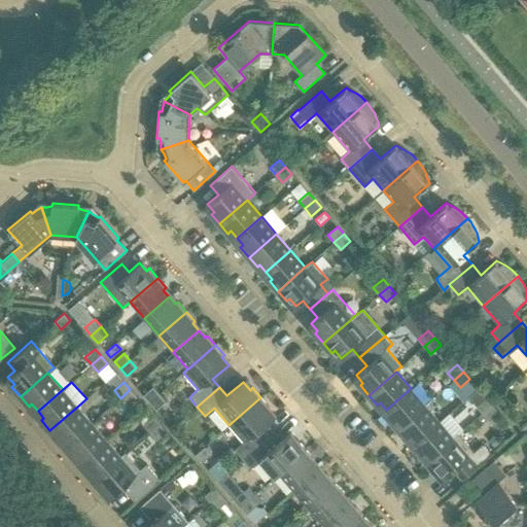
[(149,402),(160,394),(152,387),(143,395),(149,402)]
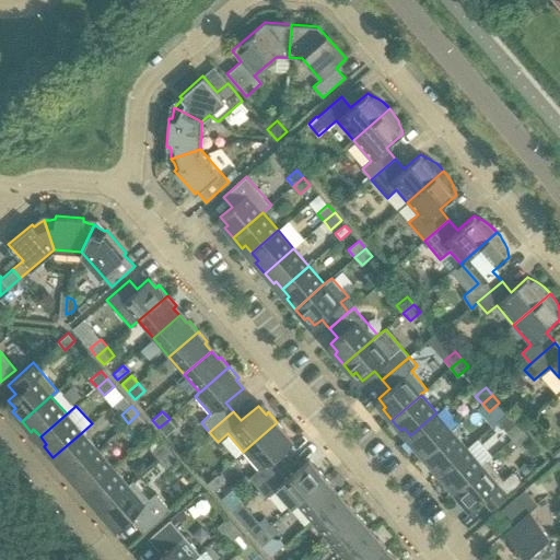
[(436,412),(410,435),(417,443),(413,445),(422,455),(452,430),(436,412)]
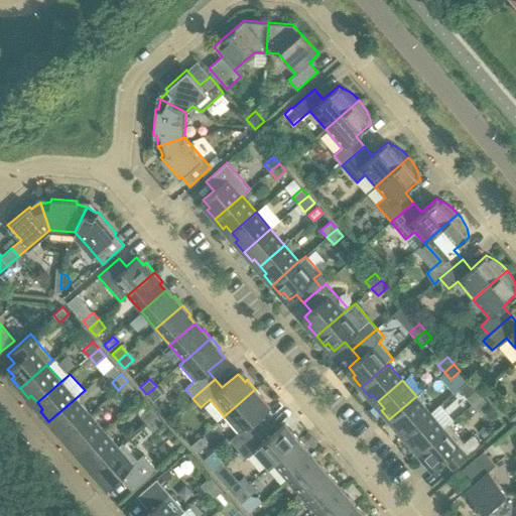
[(463,393),(467,398),(468,396),(476,389),(468,380),(459,388),(463,393)]
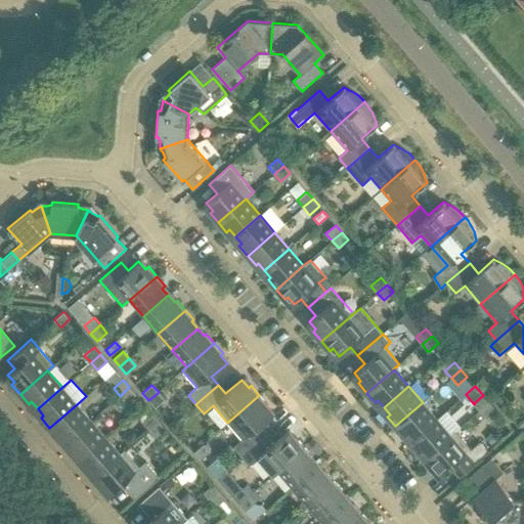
[(129,387),(120,396),(126,403),(136,395),(129,387)]
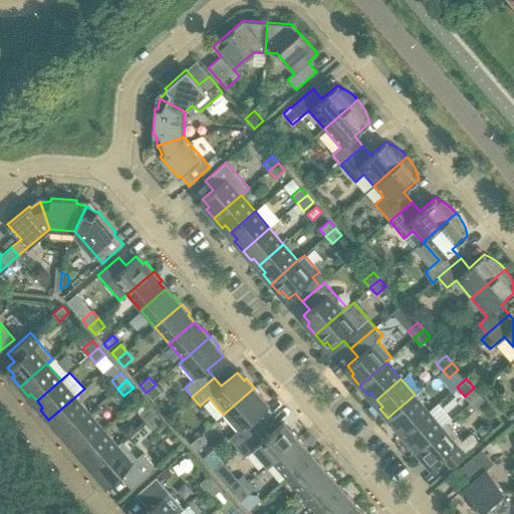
[(156,384),(146,393),(152,400),(162,392),(156,384)]
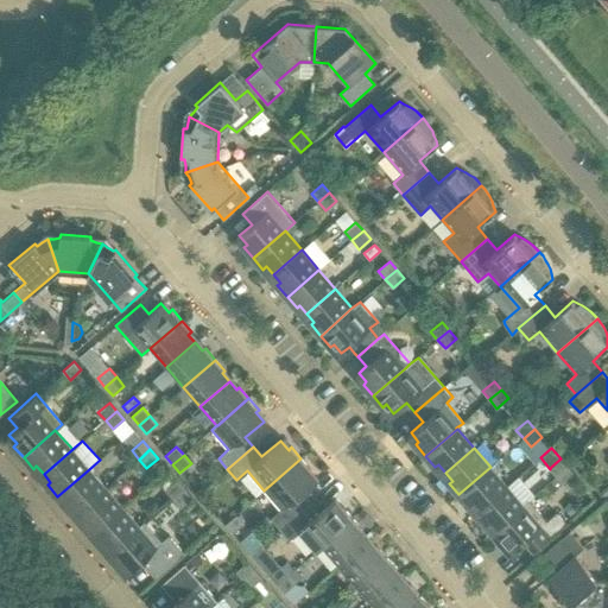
[(279,530),(316,498),(308,488),(316,481),(308,473),(311,469),(301,458),(264,491),(280,510),(271,519),(279,530)]
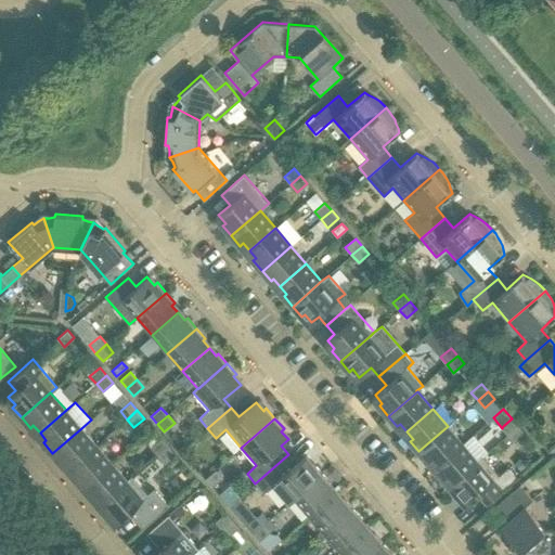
[(508,436),(518,427),(512,418),(503,426),(502,428),(508,436)]
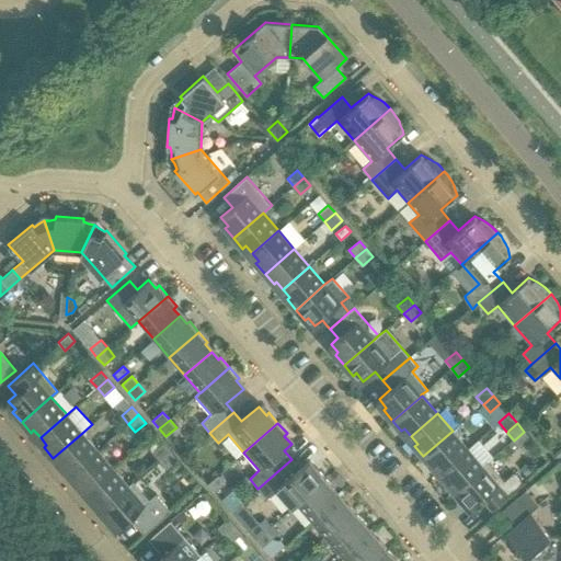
[(442,471),(468,448),(453,431),(423,456),(432,467),(435,465),(442,471)]
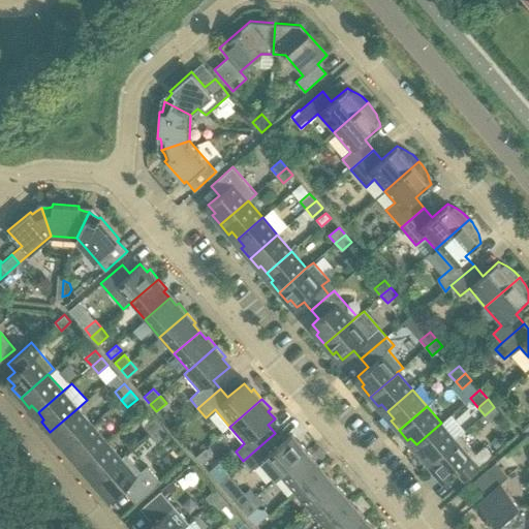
[(494,407),(485,415),(491,423),(501,414),(494,407)]
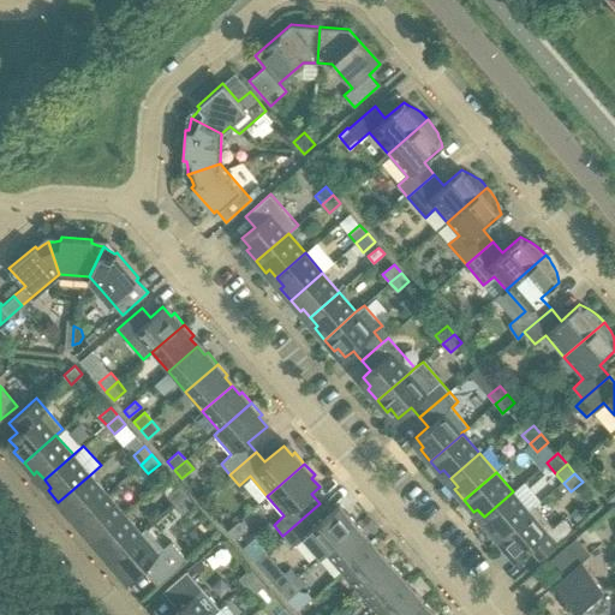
[(78,519),(107,494),(90,475),(58,502),(67,513),(71,511),(78,519)]
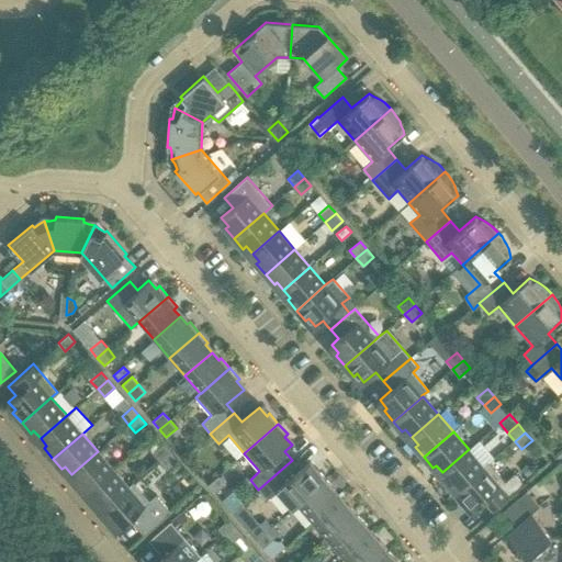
[(159,460),(170,451),(163,444),(153,452),(159,460)]
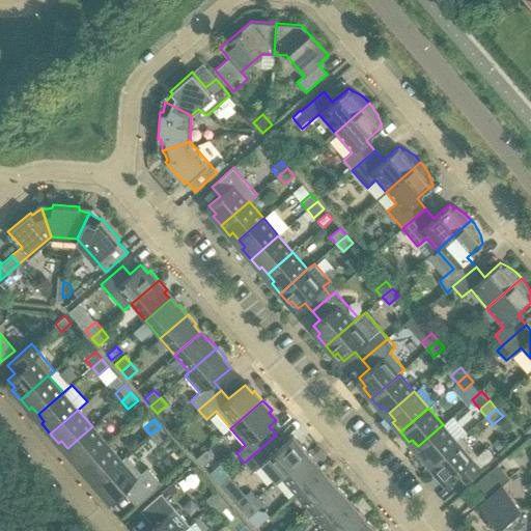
[(443,424),(418,446),(424,453),(421,456),(429,466),(463,438),(462,437),(457,441),(443,424)]
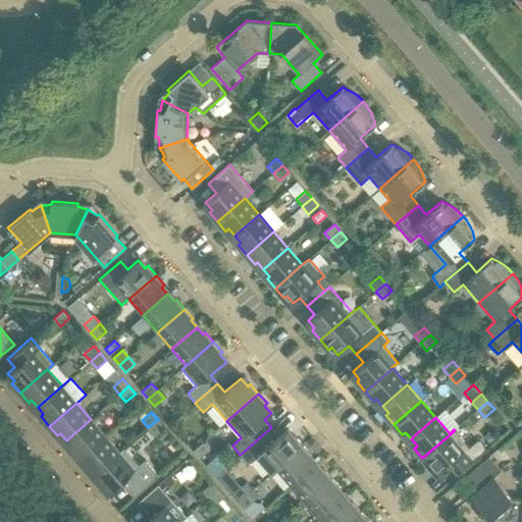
[(77,459),(105,435),(91,419),(66,440),(72,448),(69,450),(77,459)]
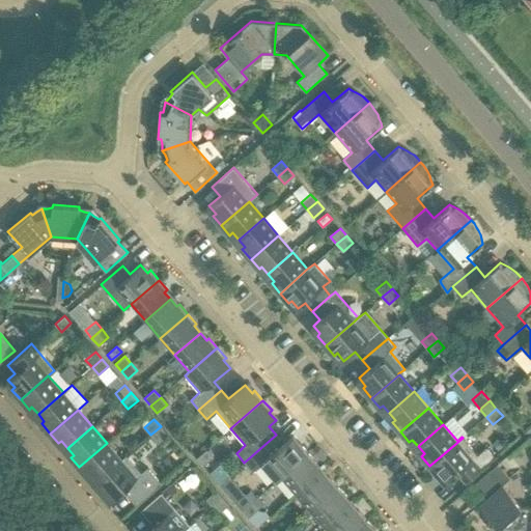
[(161,426),(150,435),(157,442),(167,434),(161,426)]
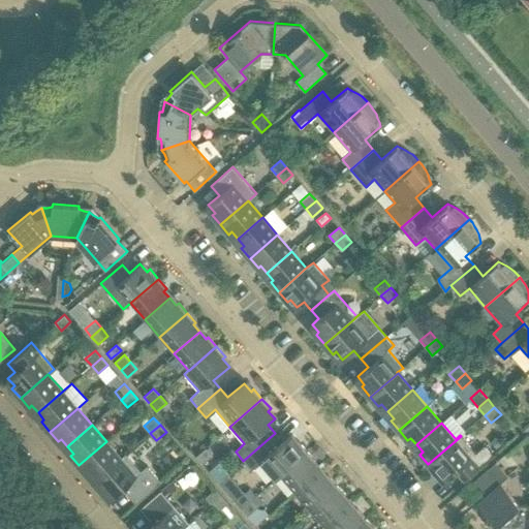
[(275,479),(307,450),(299,441),(296,443),(289,436),(282,441),(275,433),(243,461),(251,470),(260,462),(275,479)]
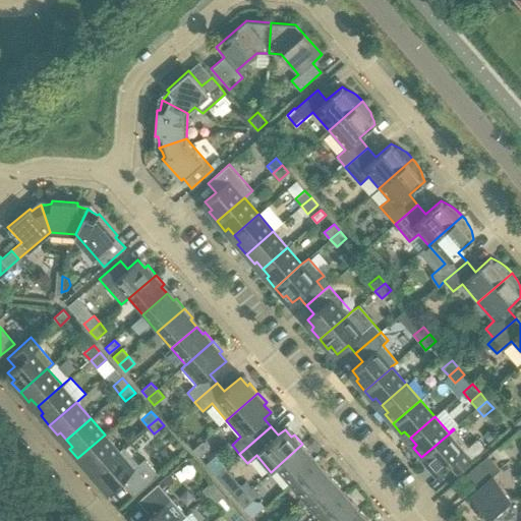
[(454,429),(421,457),(430,467),(432,464),(440,472),(455,459),(462,467),(484,448),(477,439),(468,447),(454,429)]
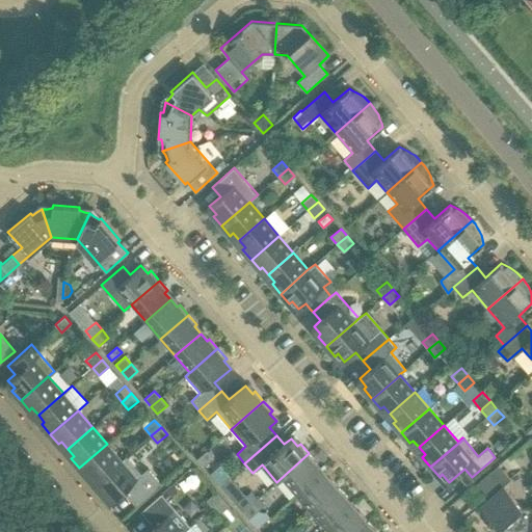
[(500,440),(494,445),(499,451),(505,445),(500,440)]
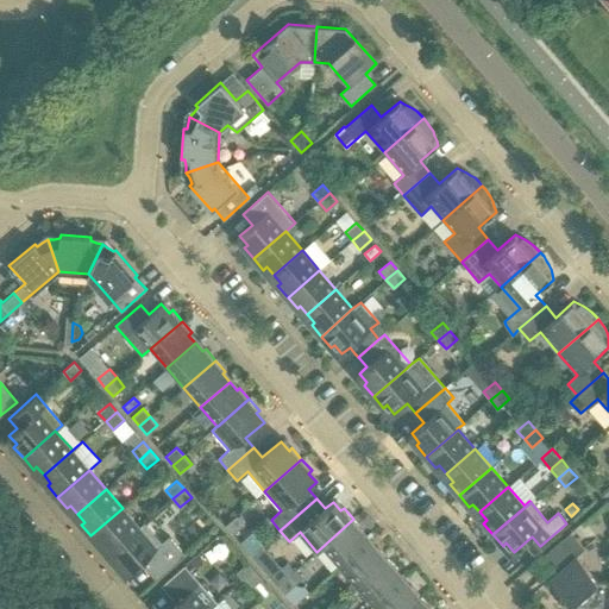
[(123,508),(90,535),(101,547),(104,545),(111,552),(139,527),(123,508)]
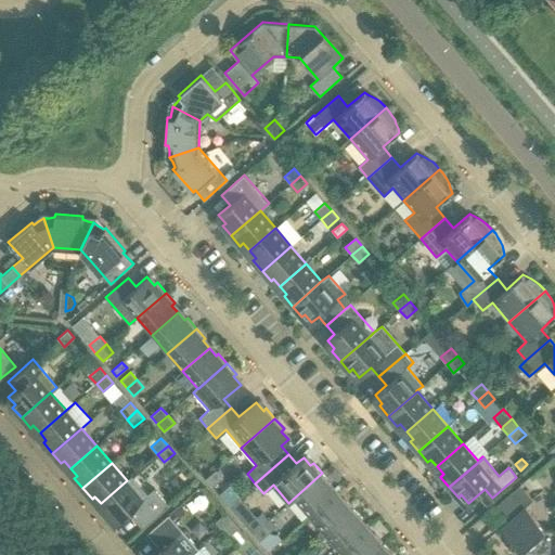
[(211,487),(222,478),(216,469),(205,478),(211,487)]
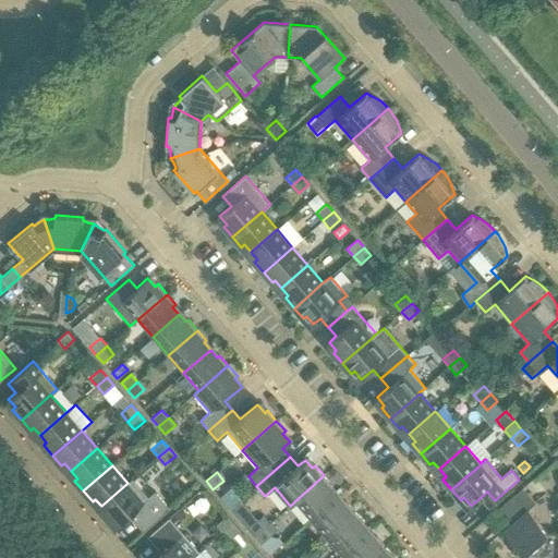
[(311,519),(337,496),(330,488),(334,486),(324,475),(290,506),(291,506),(295,501),(311,519)]
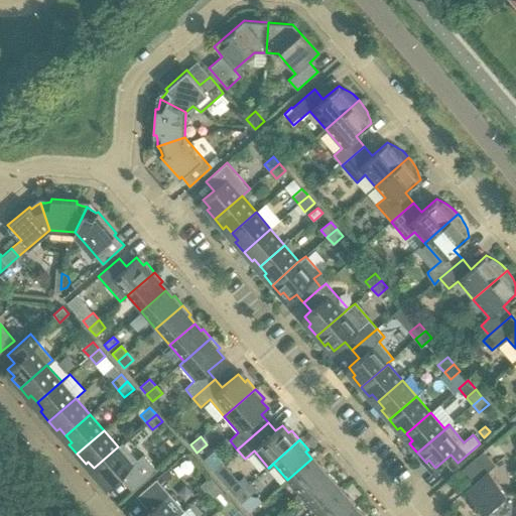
[(122,474),(135,489),(156,471),(143,456),(137,460),(122,442),(118,446),(94,468),(100,475),(97,478),(106,488),(122,474)]
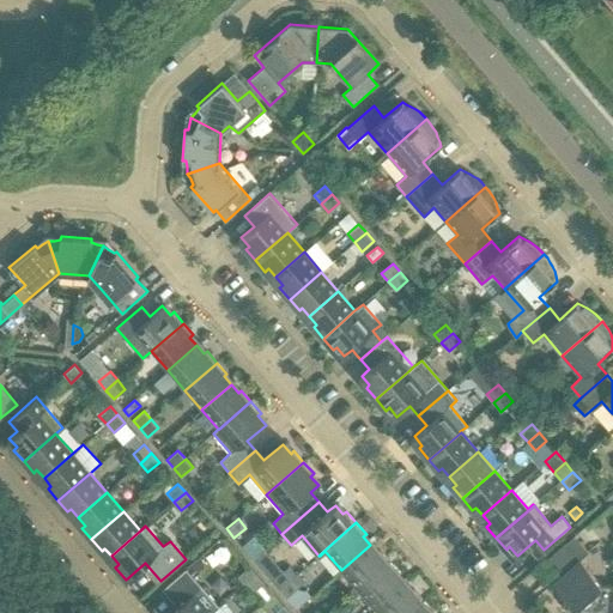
[(612,612),(612,584),(601,584),(581,560),(589,553),(574,536),(550,557),(564,574),(552,584),(577,612),(612,612)]
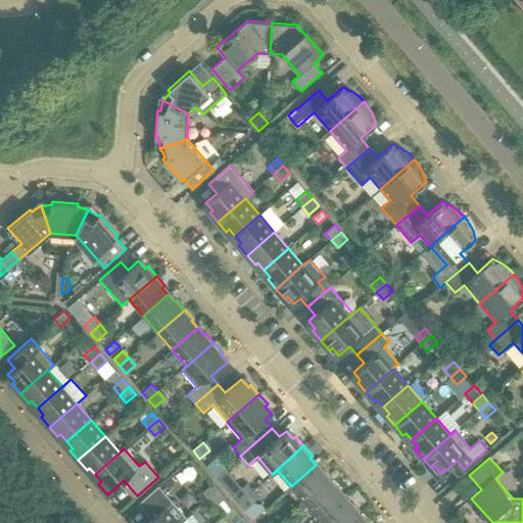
[(305,503),(333,479),(324,470),(322,472),(316,465),(291,486),(305,503)]
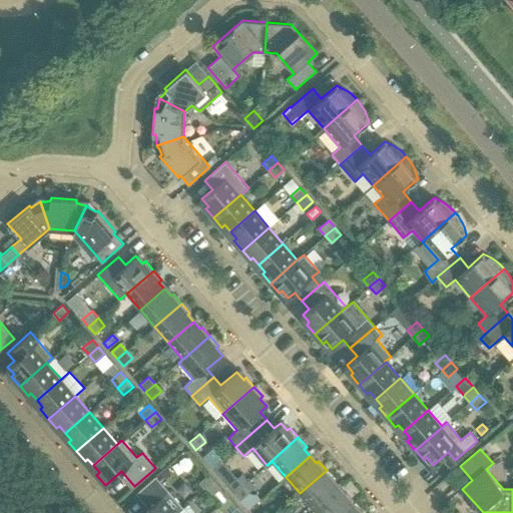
[(314,510),(338,489),(332,482),(335,480),(327,470),(300,493),(314,510)]
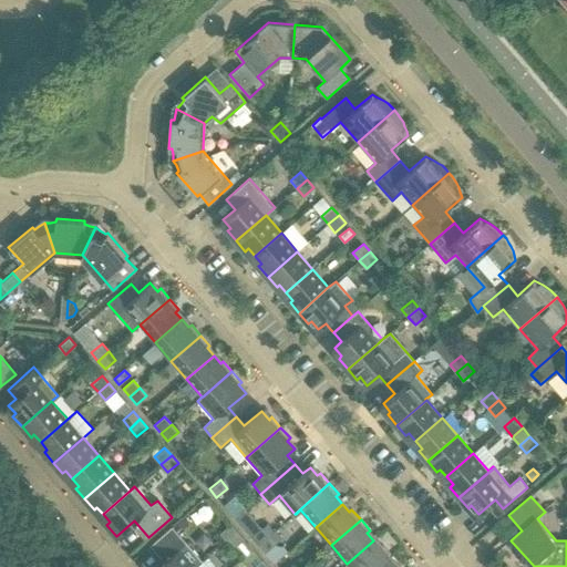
[(227,540),(237,532),(230,524),(220,533),(227,540)]
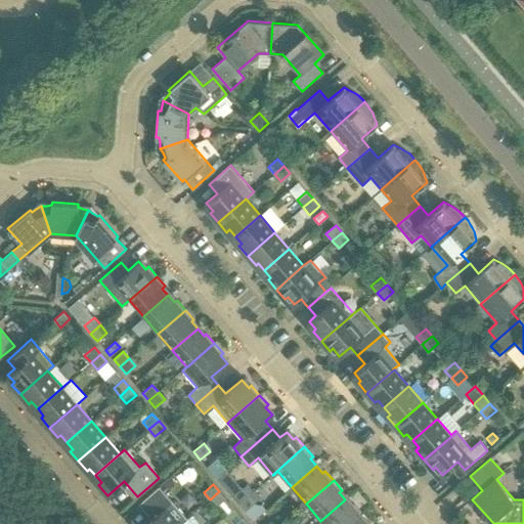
[(180,523),(187,519),(159,485),(138,504),(151,519),(145,523),(180,523)]
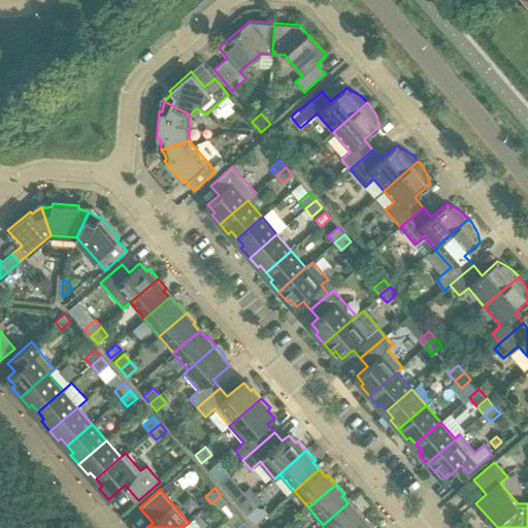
[(240,507),(250,499),(243,492),(234,500),(240,507)]
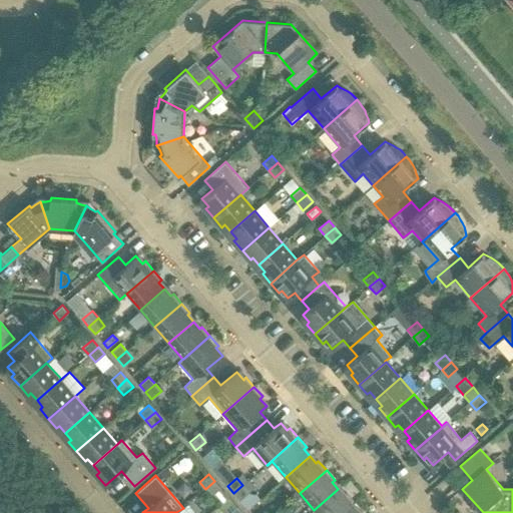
[(214,481),(205,489),(219,505),(228,497),(214,481)]
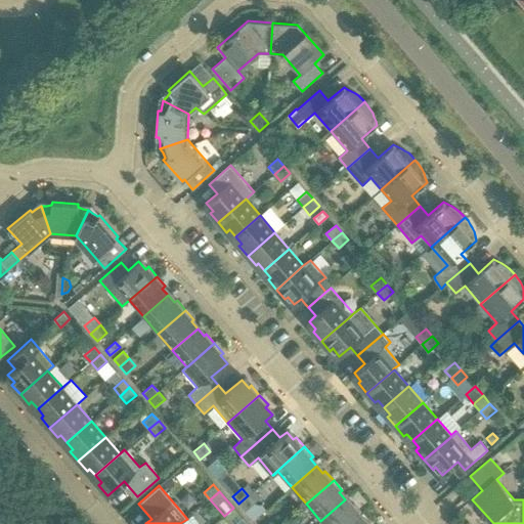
[(248,495),(238,504),(245,511),(255,503),(248,495)]
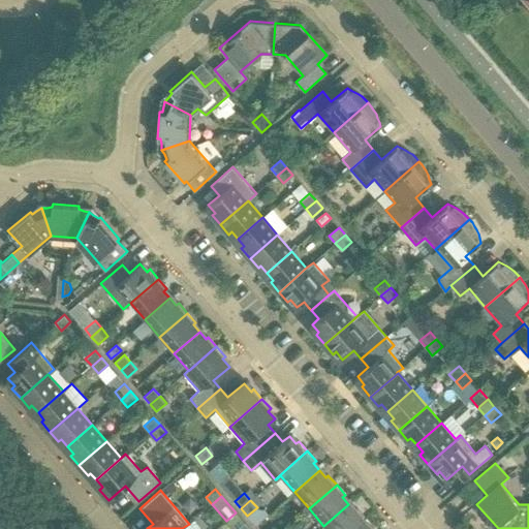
[(348,504),(323,526),(327,528),(353,528),(366,519),(358,508),(354,511),(348,504)]
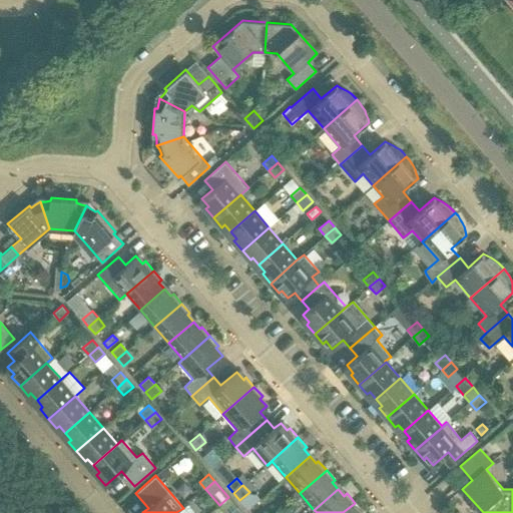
[(362,512),(363,512),(355,503),(343,512),(362,512)]
